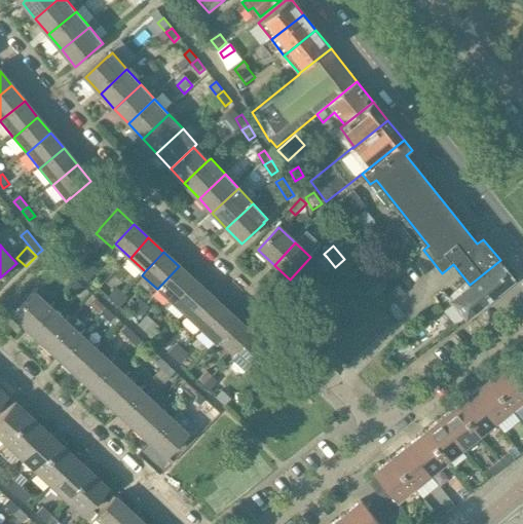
[(44,262),(53,271),(59,265),(49,257),(44,262)]
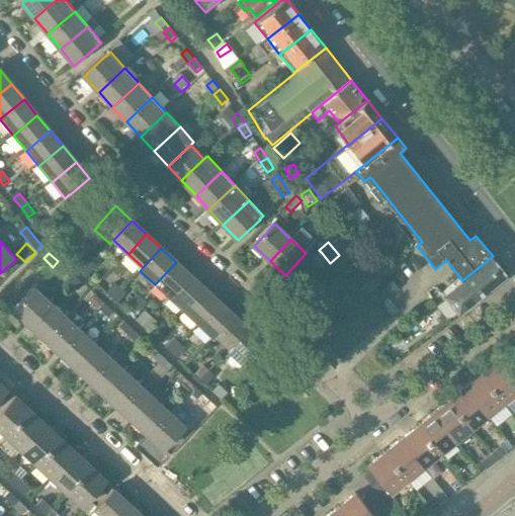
[(493,256),(462,280),(436,302),(439,307),(447,301),(460,317),(509,277),(493,256)]
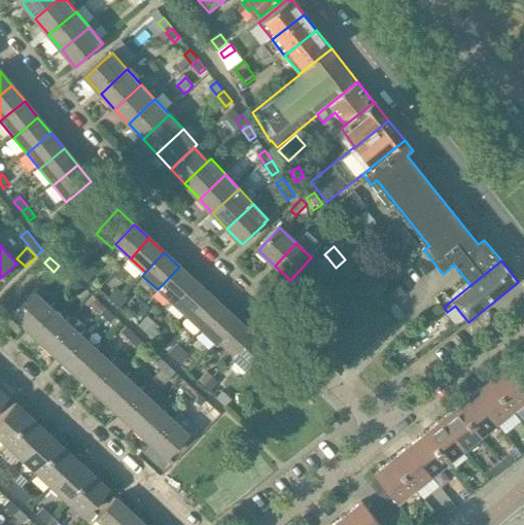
[(79,271),(85,276),(94,267),(89,261),(79,271)]
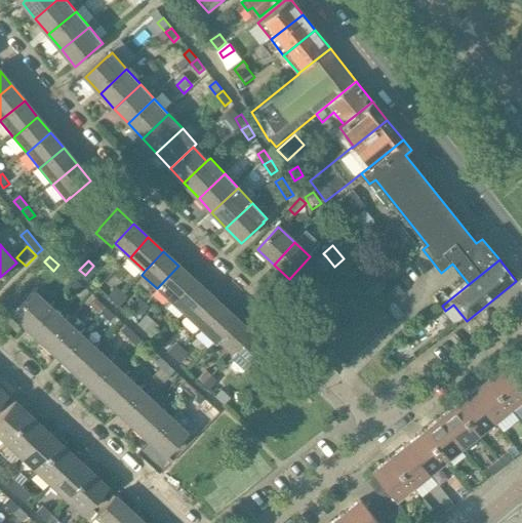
[(93,266),(85,275),(90,280),(98,271),(93,266)]
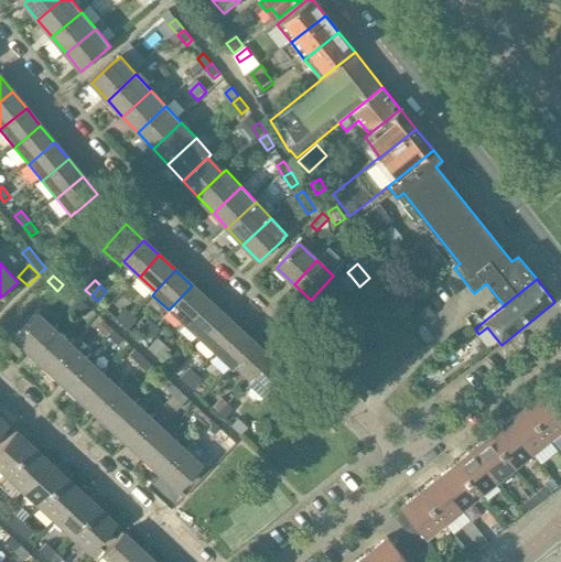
[(208,300),(192,285),(169,310),(185,325),(208,300)]
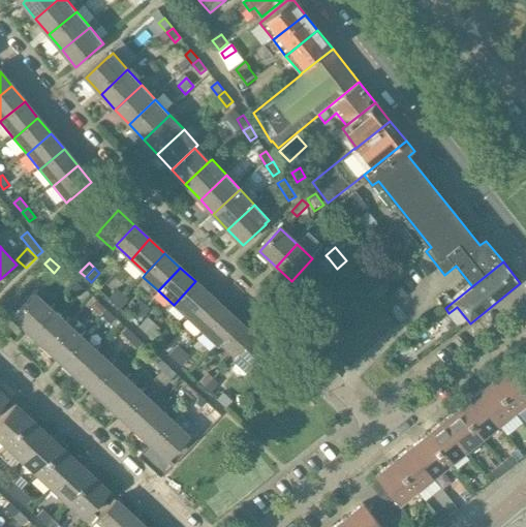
[(211,296),(195,281),(174,305),(189,319),(211,296)]
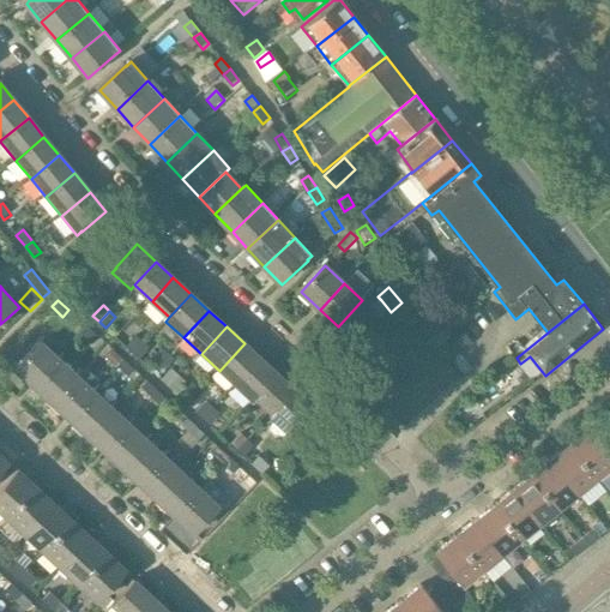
[(101,339),(90,329),(84,335),(95,346),(101,339)]
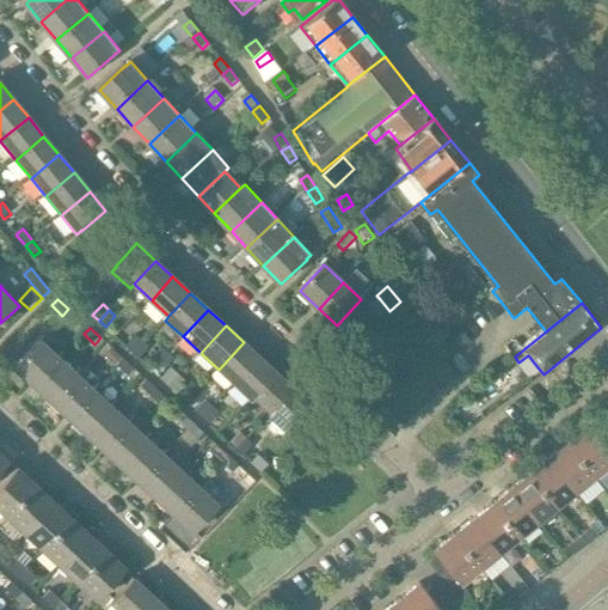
[(137,337),(128,348),(134,353),(143,343),(137,337)]
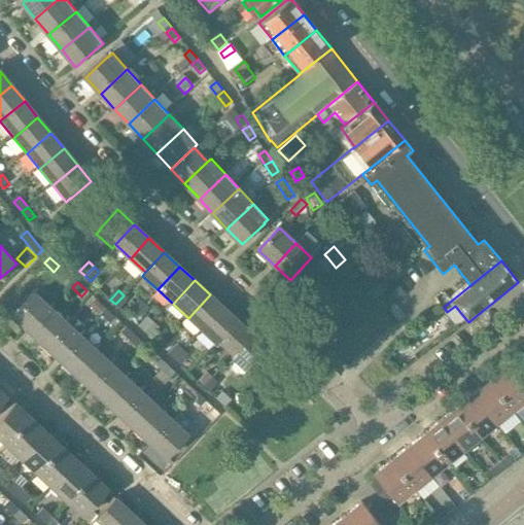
[(14,318),(31,333),(51,310),(36,294),(14,318)]
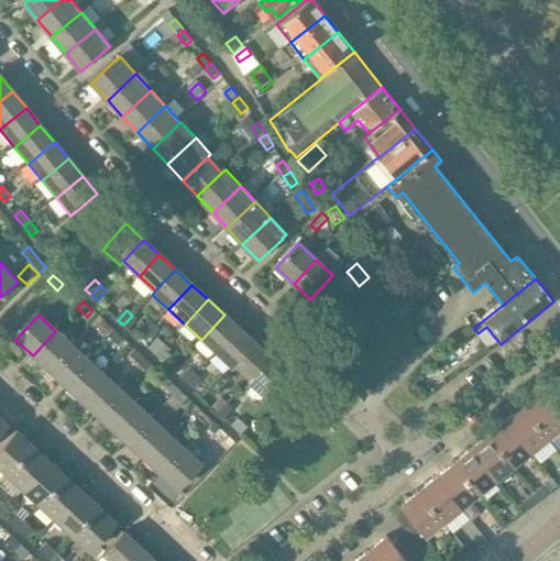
[(240,329),(224,315),(201,340),(217,354),(240,329)]
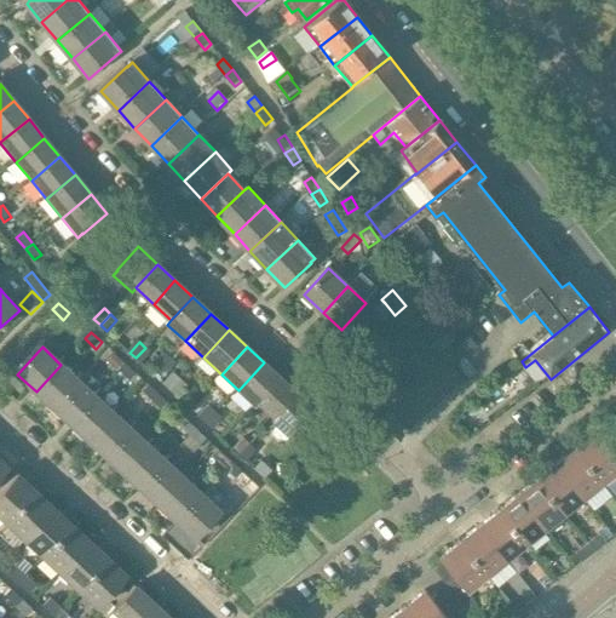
[(145,348),(136,358),(143,364),(153,353),(145,348)]
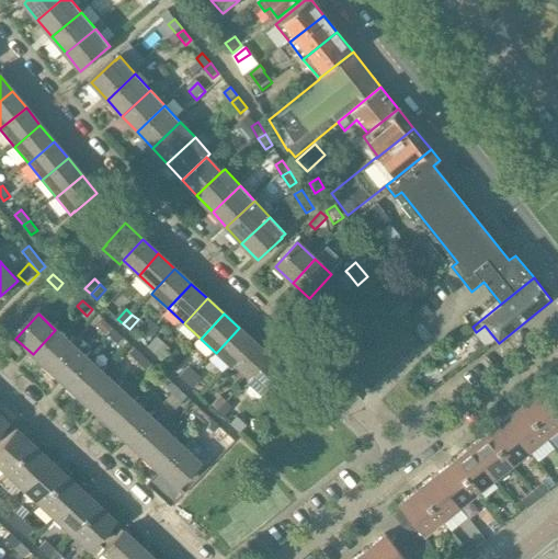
[(114,329),(105,321),(99,329),(107,337),(114,329)]
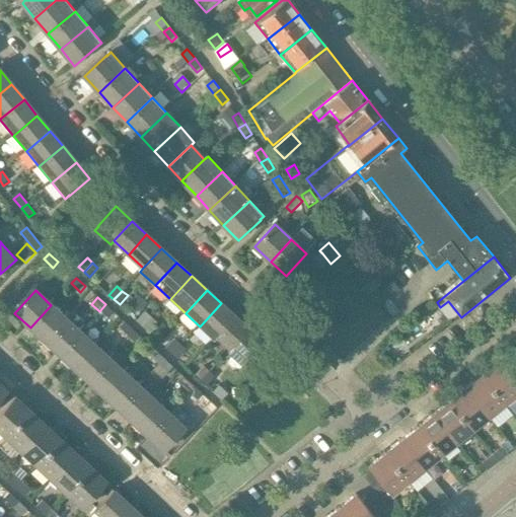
[(236,317),(221,303),(200,326),(215,341),(218,337),(236,317)]
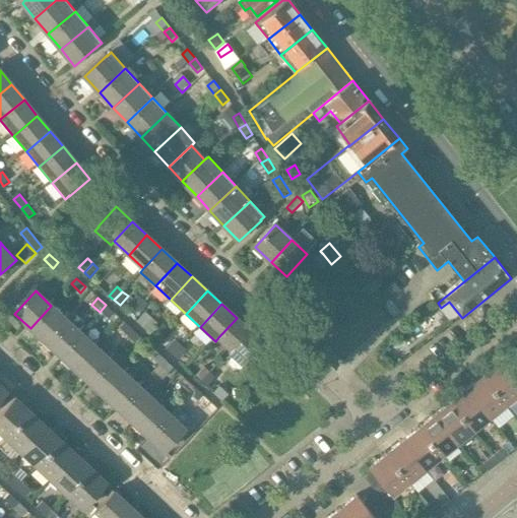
[(51,306),(30,328),(45,341),(66,319),(51,306)]
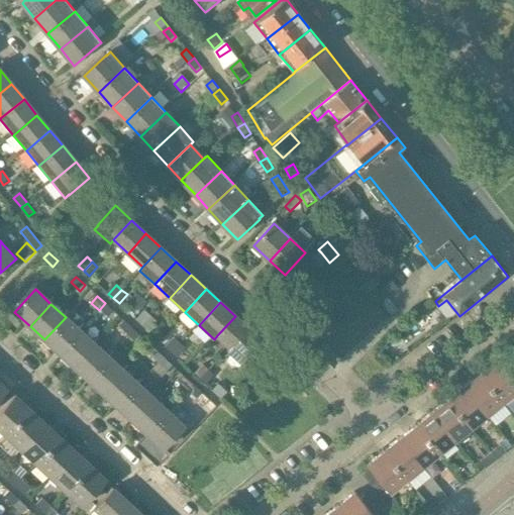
[(115,312),(106,304),(100,310),(109,318),(115,312)]
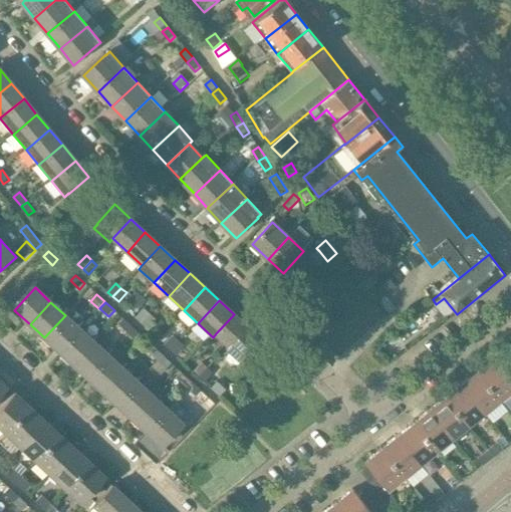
[(137,319),(143,324),(151,315),(145,310),(137,319)]
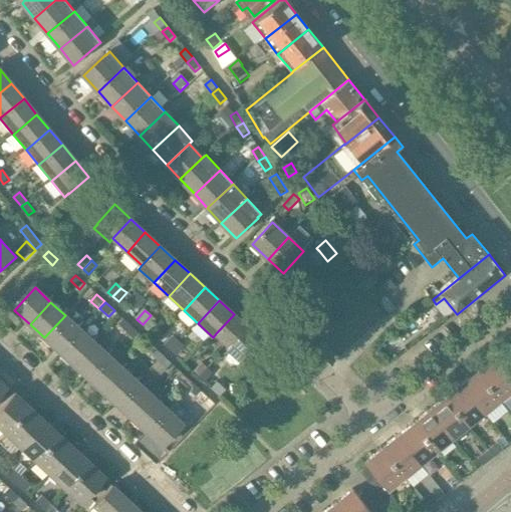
[(248,327),(234,314),(216,333),(230,346),(248,327)]
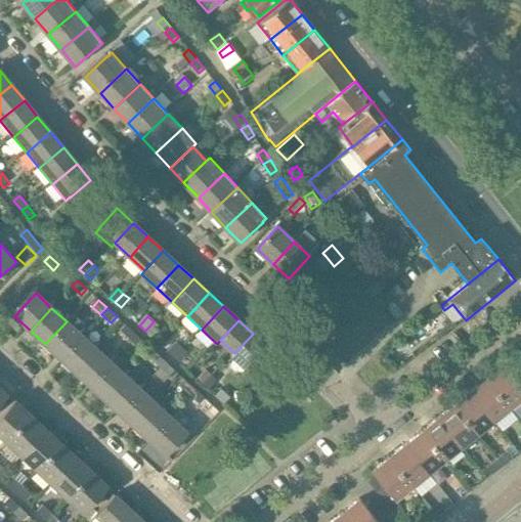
[(67,321),(45,344),(60,358),(82,336),(67,321)]
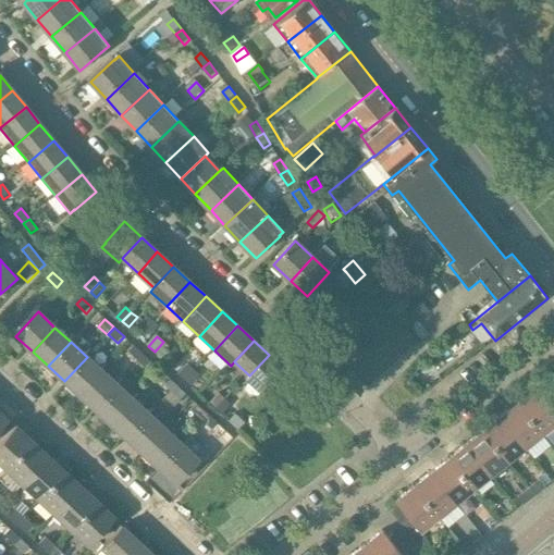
[(163,342),(155,352),(160,357),(169,347),(163,342)]
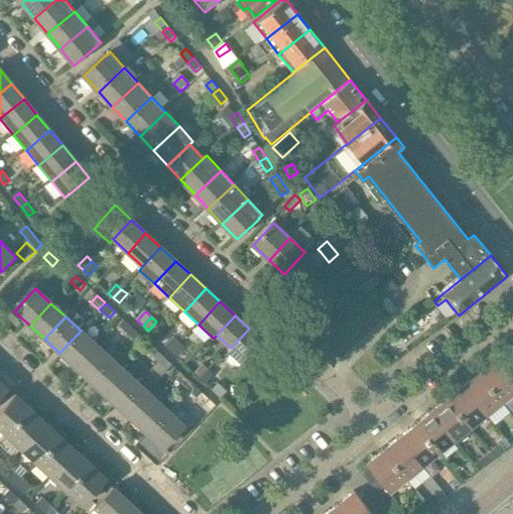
[(121,328),(130,337),(135,331),(126,323),(121,328)]
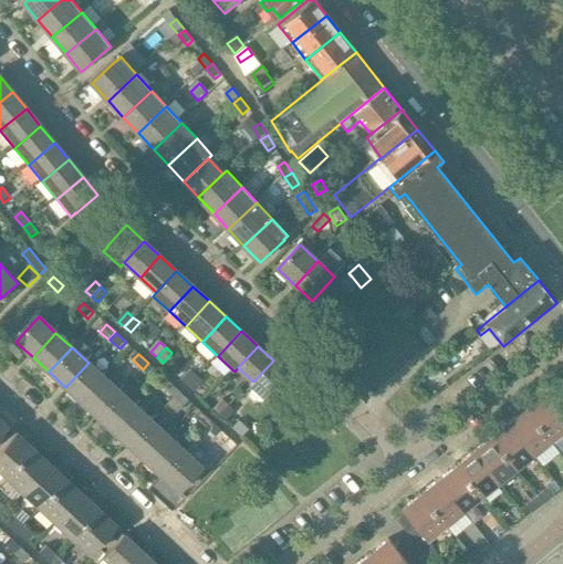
[(291,377),(273,361),(253,382),(250,386),(267,401),(270,397),(271,398),(291,377)]
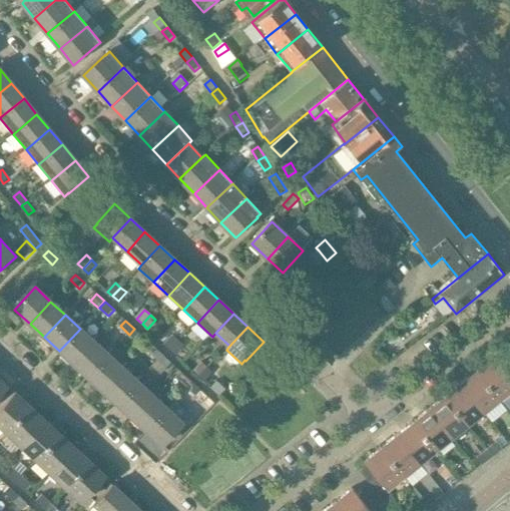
[(80,329),(59,351),(74,365),(94,342),(80,329)]
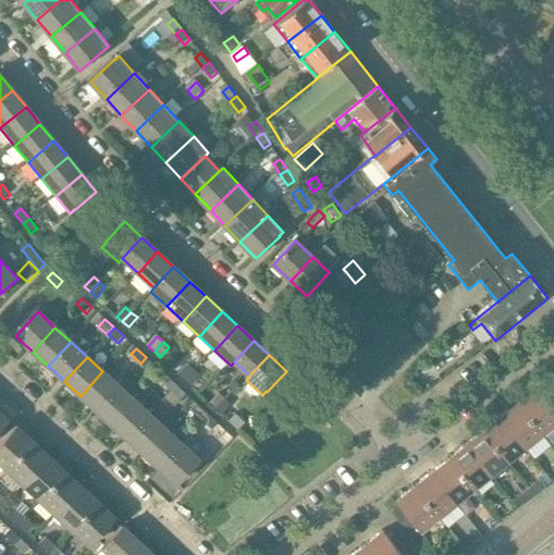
[(156,366),(146,357),(140,364),(150,372),(156,366)]
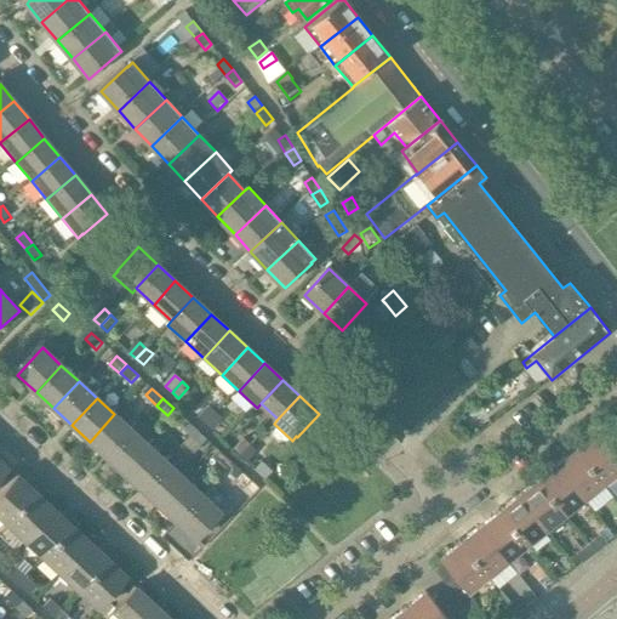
[(200,419),(207,425),(217,414),(211,408),(200,419)]
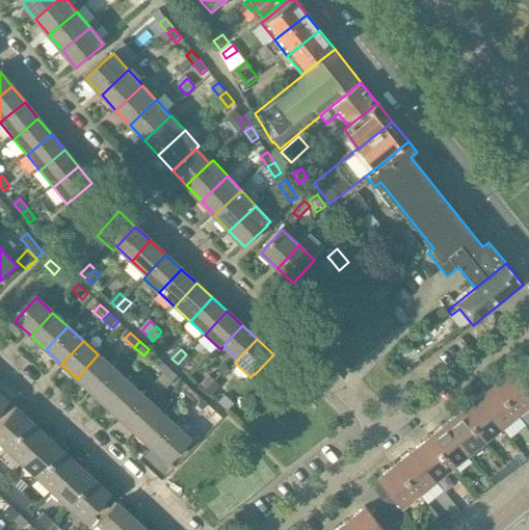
[(98,354),(77,378),(93,392),(113,369),(98,354)]
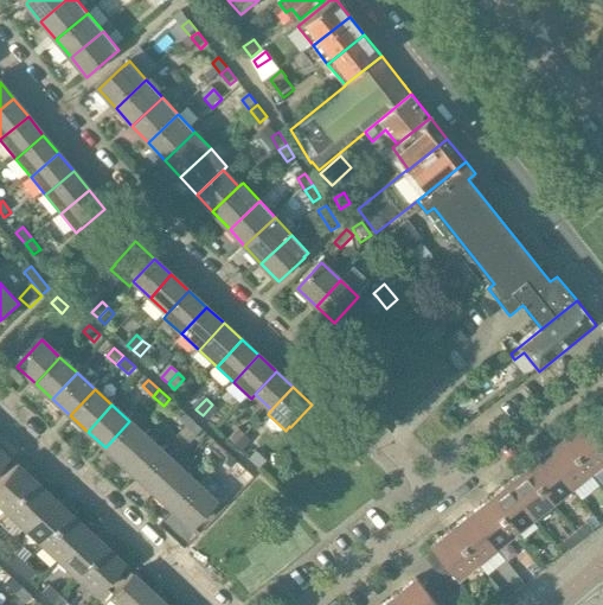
[(212,405),(203,415),(209,421),(218,411),(212,405)]
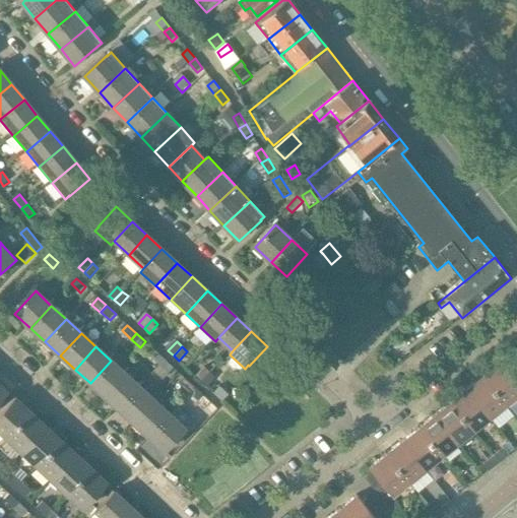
[(151,358),(160,367),(166,361),(156,352),(151,358)]
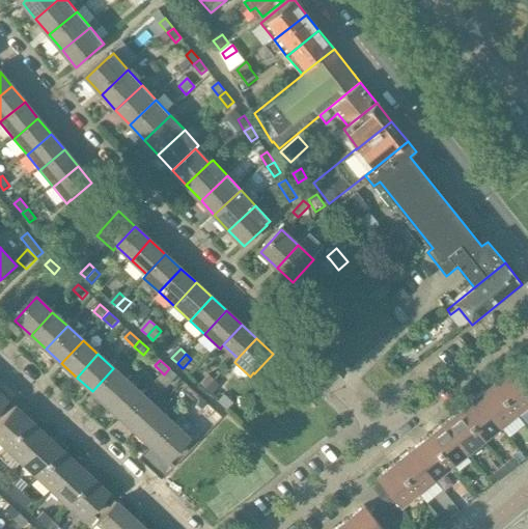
[(113,368),(92,391),(108,406),(129,383),(113,368)]
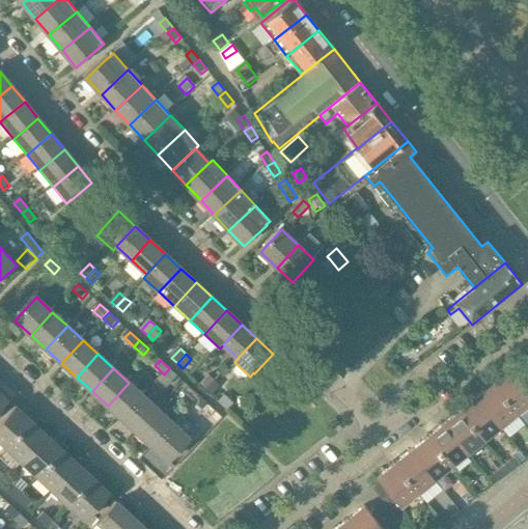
[(178,377),(169,368),(164,374),(173,383),(178,377)]
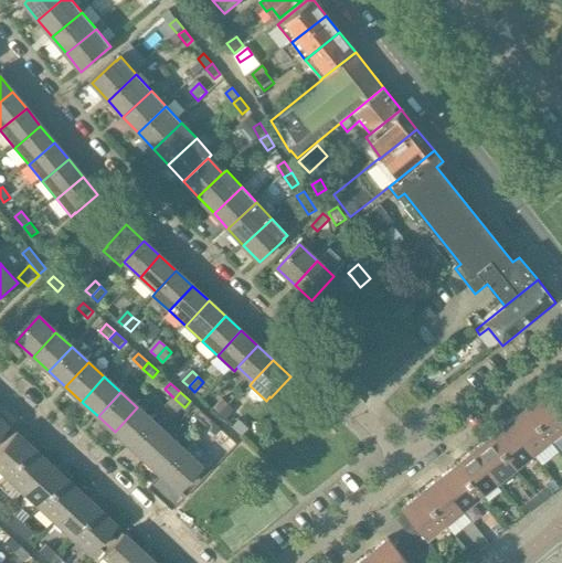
[(561,416),(545,395),(527,410),(552,441),(561,433),(561,416)]
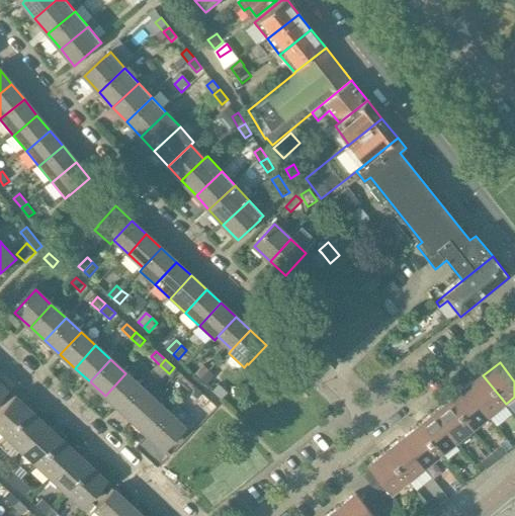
[(197,376),(202,381),(210,372),(205,367),(197,376)]
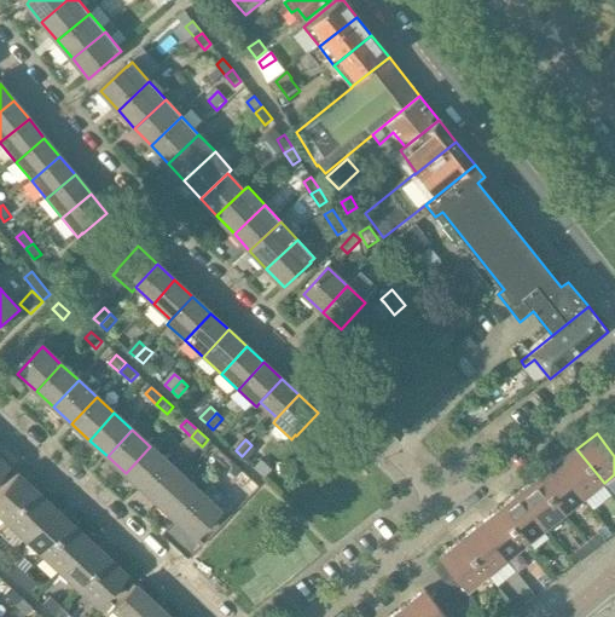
[(251,445),(242,456),(248,462),(259,451),(251,445)]
